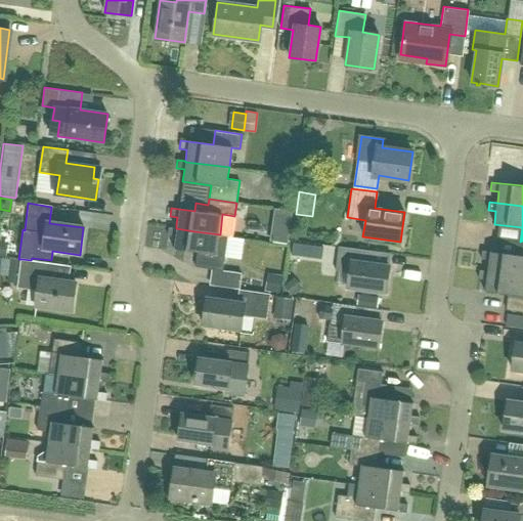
[(278,209),(277,220),(289,221),(291,210),(278,209)]
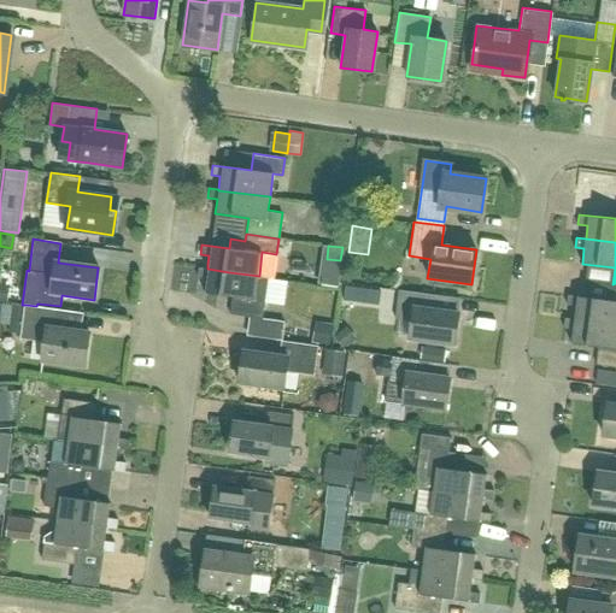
[(264,301),(256,300),(259,276),(207,269),(198,267),(197,277),(206,278),(204,293),(232,296),(229,313),(262,318),(264,301)]
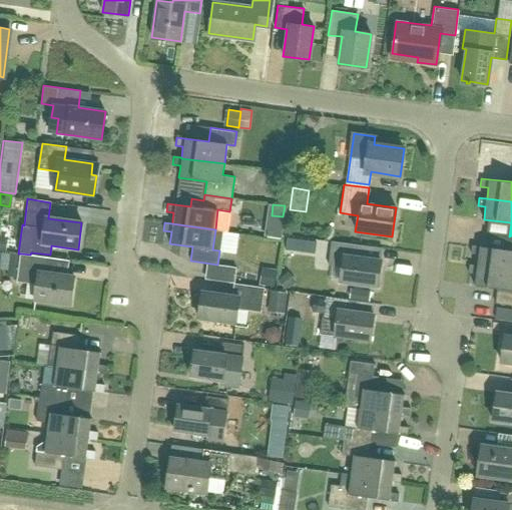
[(286,235),(285,247),(297,248),(298,237),(286,235)]
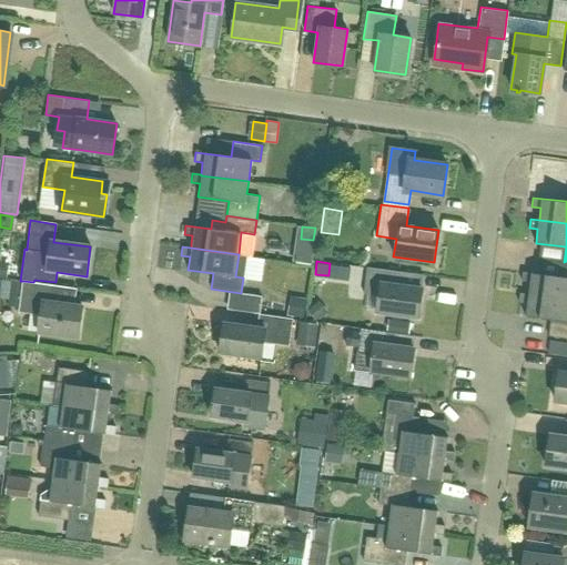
[(566,261),(564,262),(563,276),(523,271),(522,280),(530,281),(529,293),(528,294),(566,299),(566,261)]
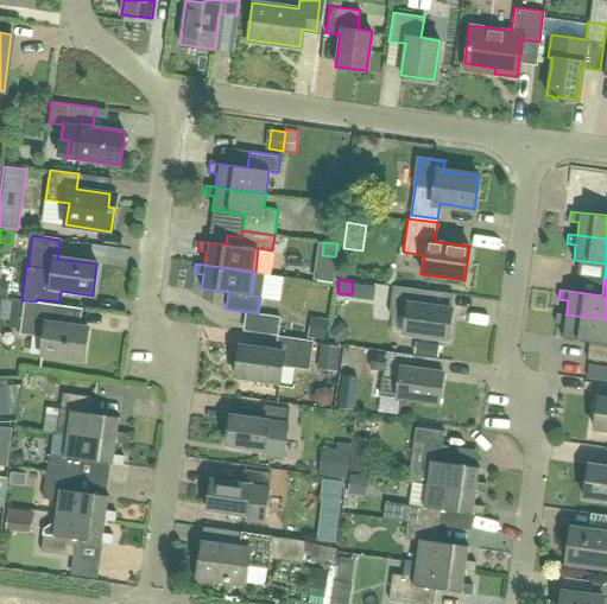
[(393,284),(390,312),(408,315),(404,334),(447,338),(451,307),(427,304),(429,288),(393,284)]
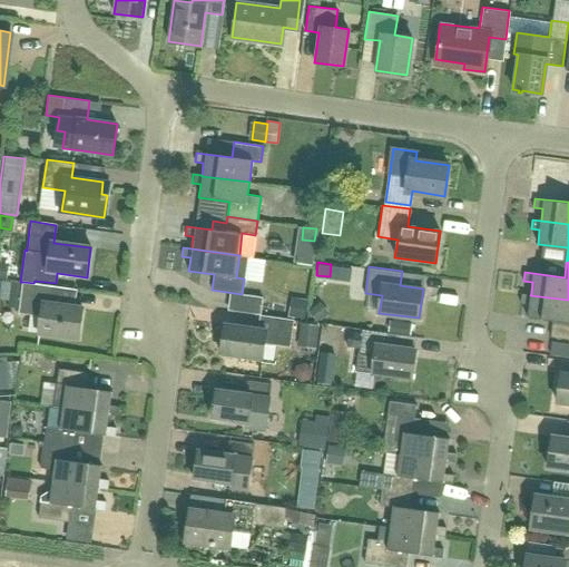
[(0,292),(9,293),(10,280),(0,277),(0,292)]
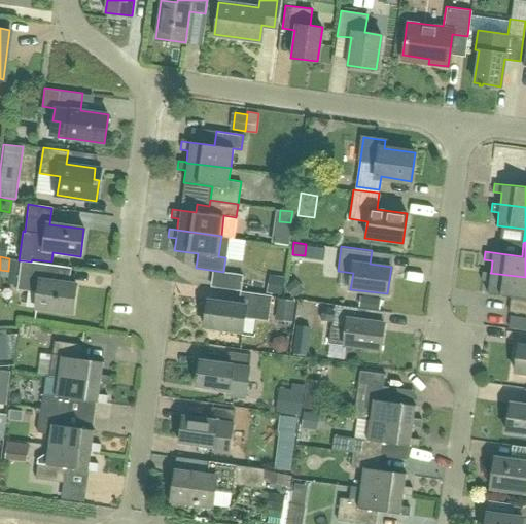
[(35,308),(72,313),(76,284),(43,280),(45,264),(31,262),(22,260),(18,289),(37,292),(35,308)]
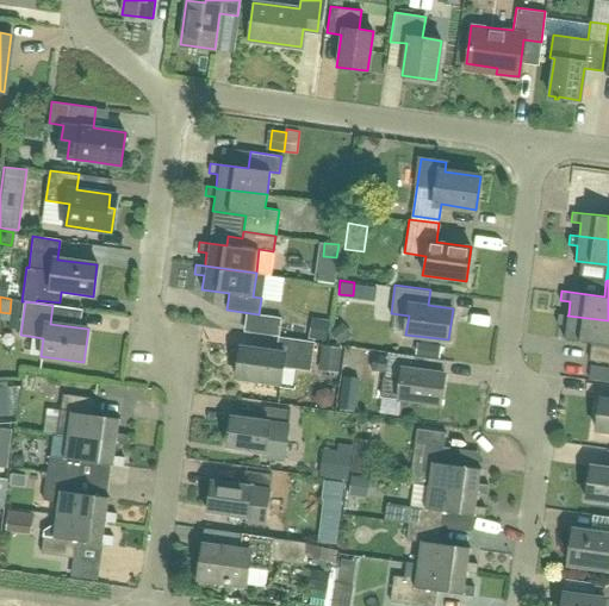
[(559,313),(558,323),(566,324),(564,339),(592,343),(590,358),(608,361),(608,320),(567,316),(569,314),(559,313)]
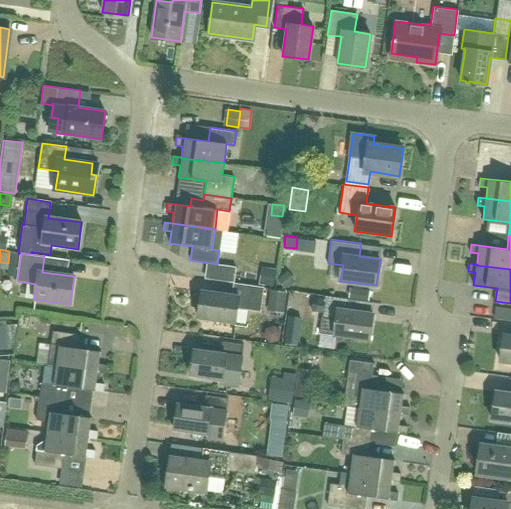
[(264,266),(261,283),(272,284),(275,268),(264,266)]
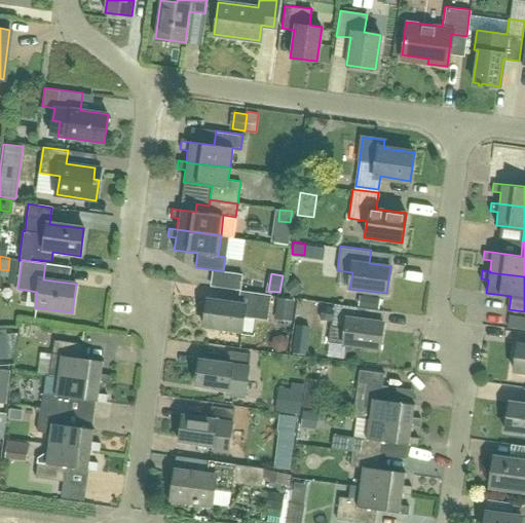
[(293,279),(285,286),(292,294),(300,288),(293,279)]
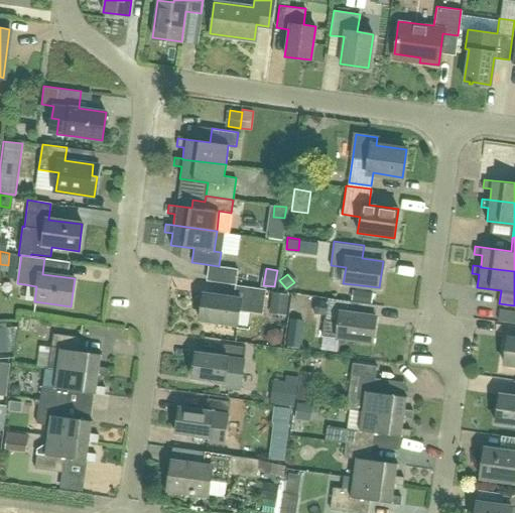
[(262,313),(263,302),(265,288),(235,284),(233,296),(204,292),(200,319),(237,325),(239,310),(262,313)]
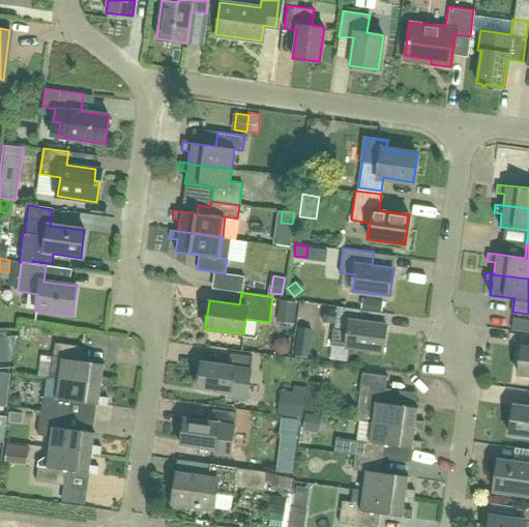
[(382,299),(363,297),(362,308),(381,310),(382,299)]
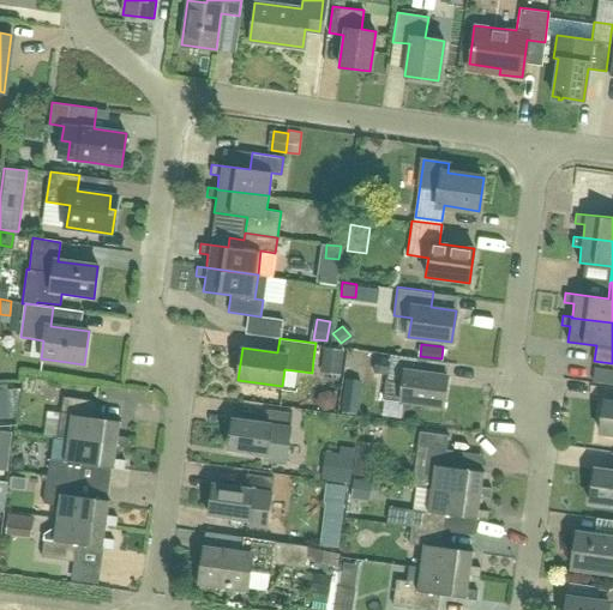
[(324,348),(322,364),(340,367),(342,350),(324,348)]
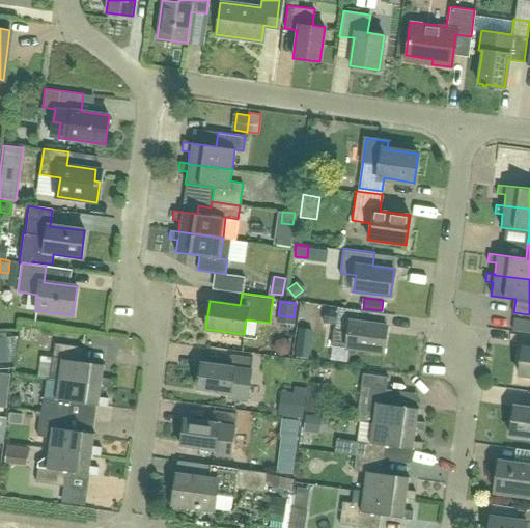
[(331,345),(345,348),(383,352),(386,325),(360,322),(362,309),(336,306),(336,310),(334,323),(333,329),(331,345)]
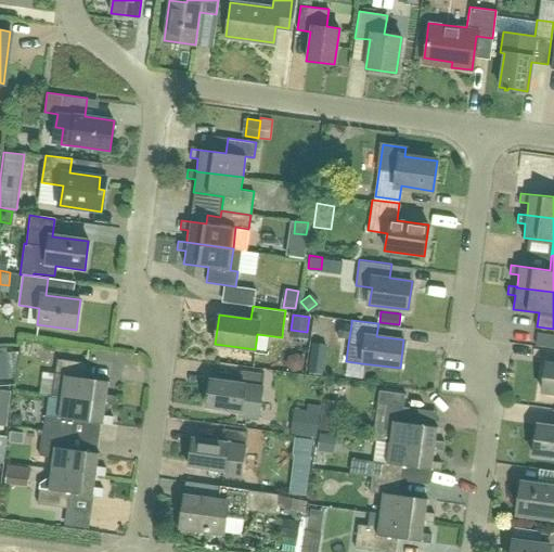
[(339,322),(337,335),(348,336),(350,324),(339,322)]
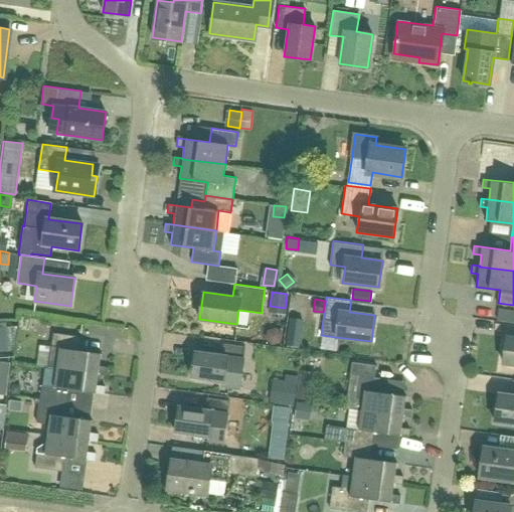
[(513,309),(499,308),(498,318),(513,319),(513,309)]
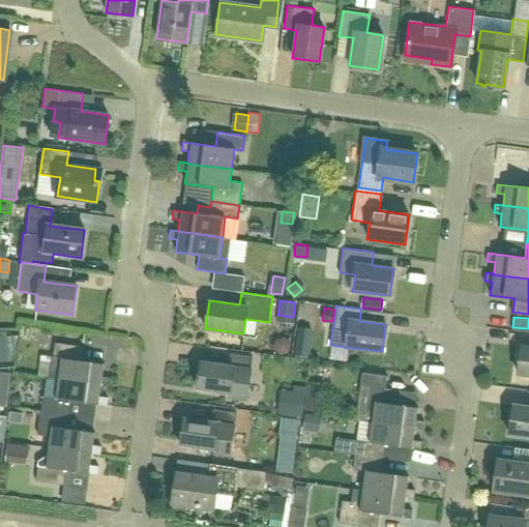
[(275,339),(273,347),(280,352),(287,350),(289,342),(283,337),(275,339)]
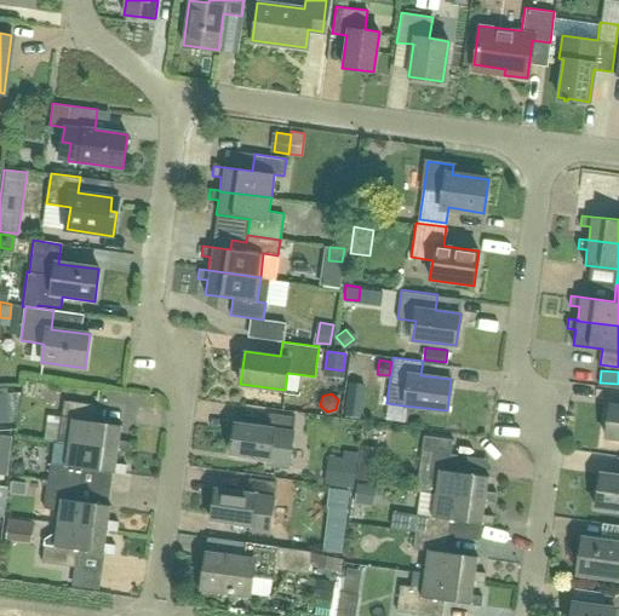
[(58,441),(68,442),(118,449),(127,452),(129,442),(120,441),(121,426),(93,421),(96,404),(64,399),(59,427),(58,441)]
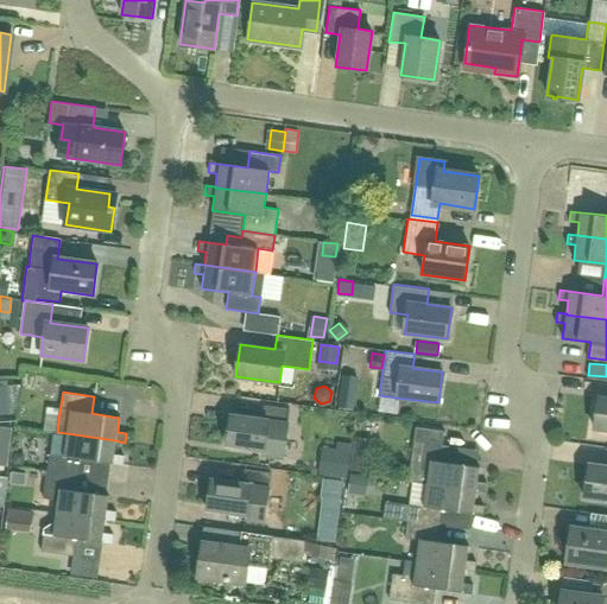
[(352,408),(353,398),(339,395),(337,407),(352,408)]
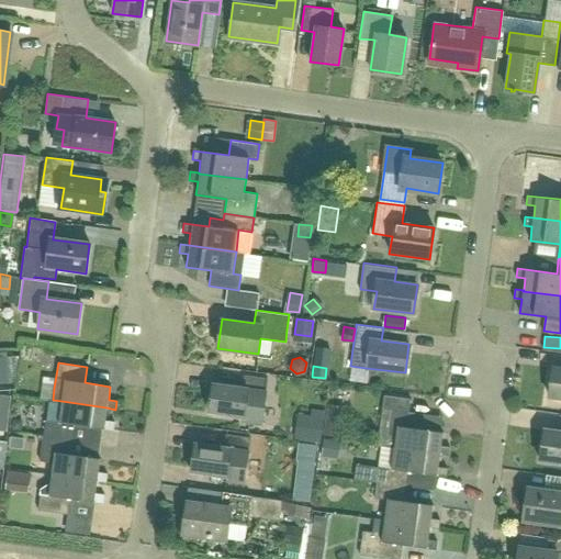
[(560,367),(552,366),(548,394),(560,395),(560,367)]
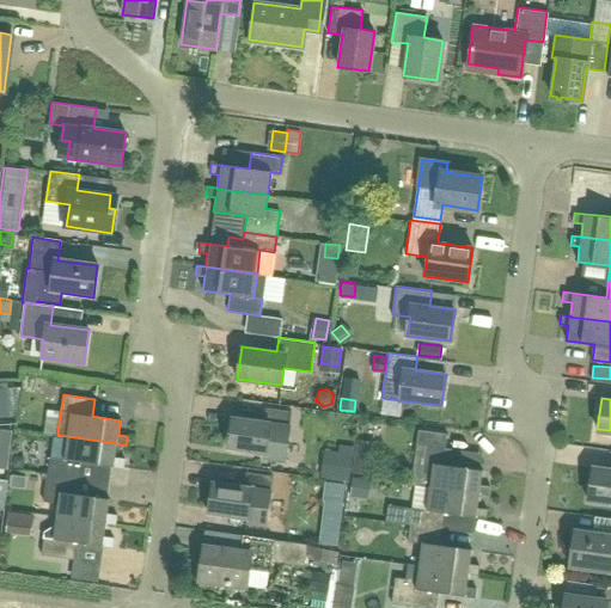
[(232,417),(227,448),(264,454),(263,462),(283,465),(291,411),(264,407),(263,422),(232,417)]
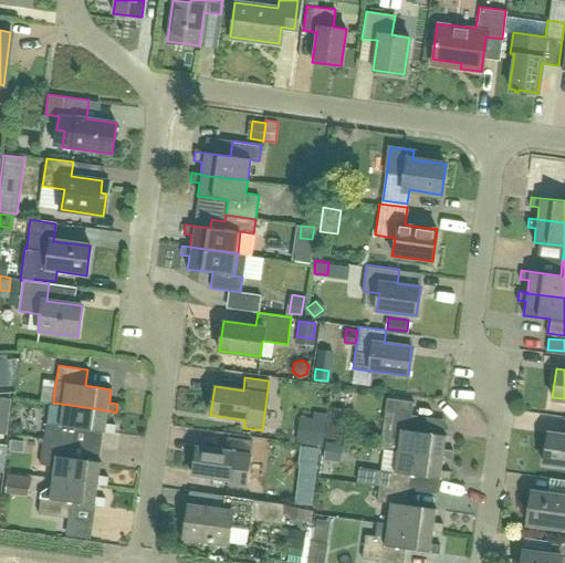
[(385,412),(394,413),(410,415),(412,400),(386,397),(385,412)]
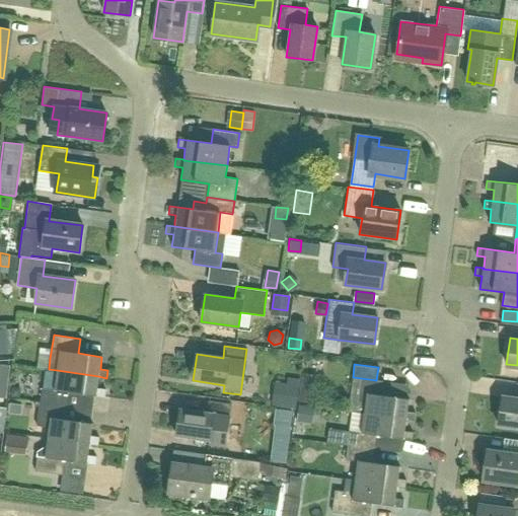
[(42,388),(40,401),(67,406),(69,392),(103,397),(104,389),(97,388),(98,376),(57,370),(54,390),(42,388)]
